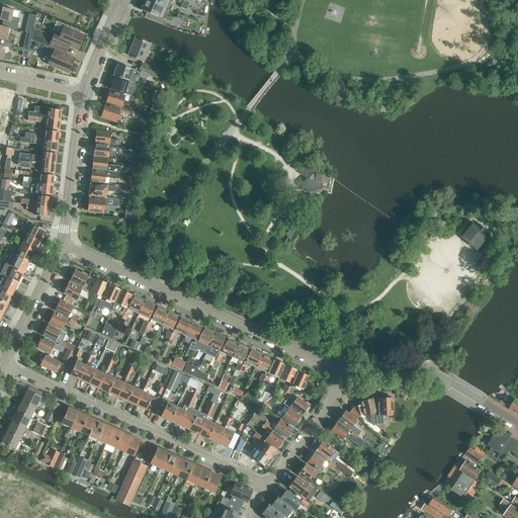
[(146,0),(144,0),(145,0),(141,10),(162,19),(167,9),(146,0)]
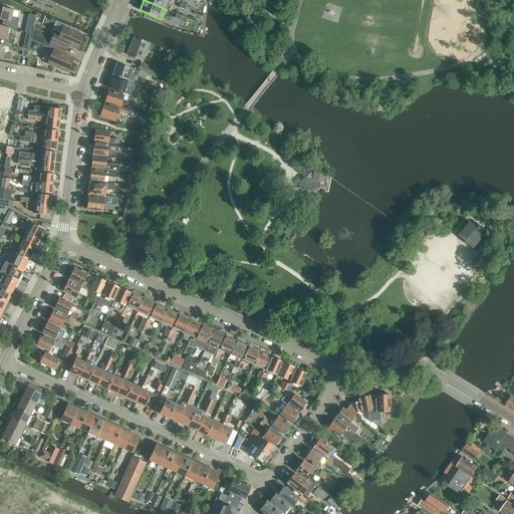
[(143,0),(144,0),(143,0),(145,0),(166,9),(169,0),(143,0)]
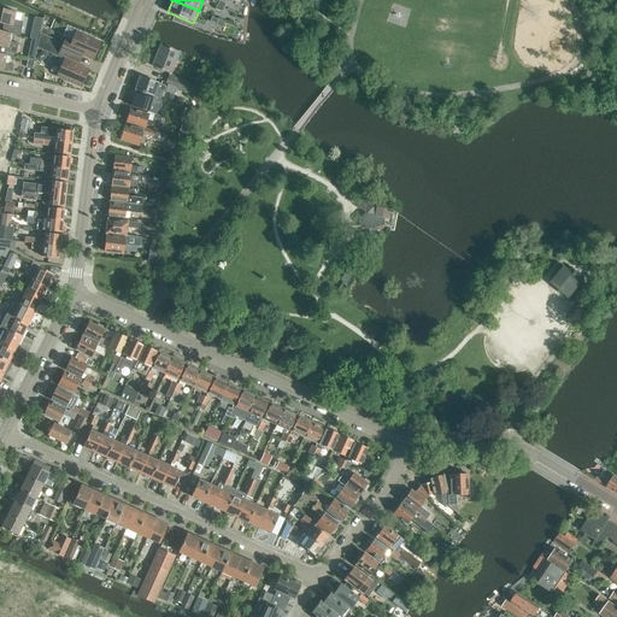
[(3,31),(1,33),(11,34),(11,35),(19,36),(23,22),(15,21),(16,12),(0,9),(0,23),(4,24),(3,31)]
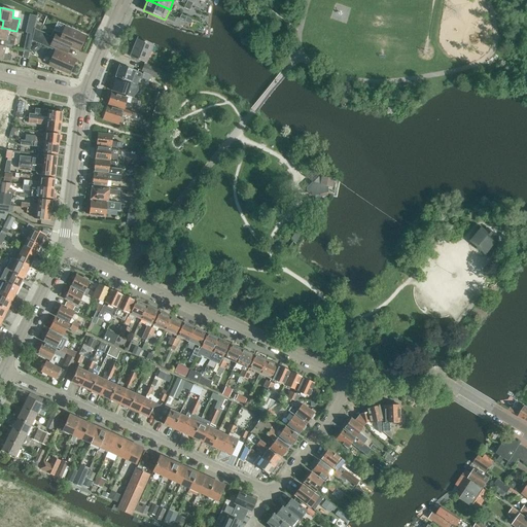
[(0,45),(6,47),(13,49),(15,37),(8,36),(9,30),(9,29),(1,28),(2,27),(0,26),(0,45)]
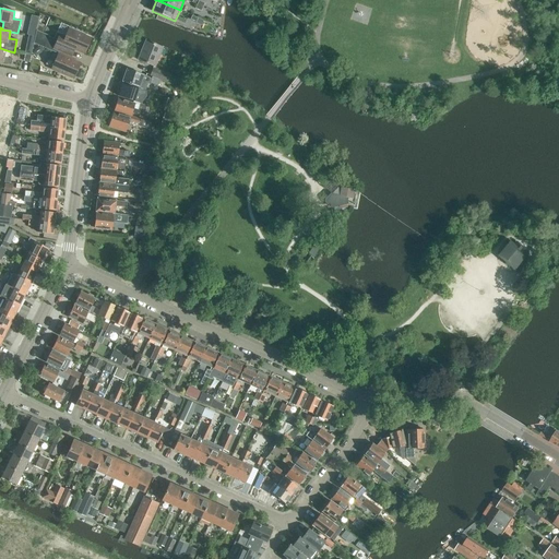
[(54,48),(68,55),(71,48),(84,54),(91,39),(69,30),(64,38),(59,36),(54,48)]
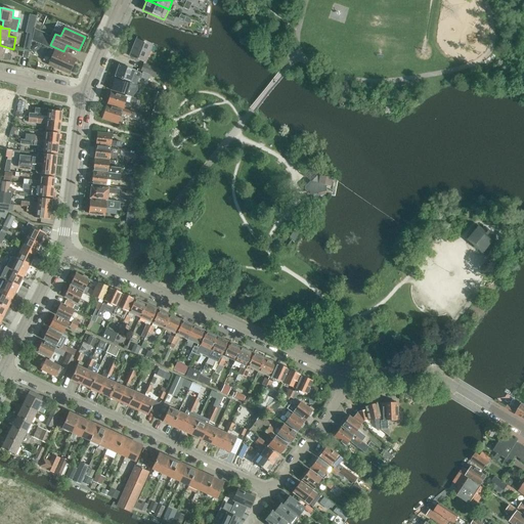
[(27,33),(23,51),(29,52),(32,41),(31,41),(32,34),(27,33)]
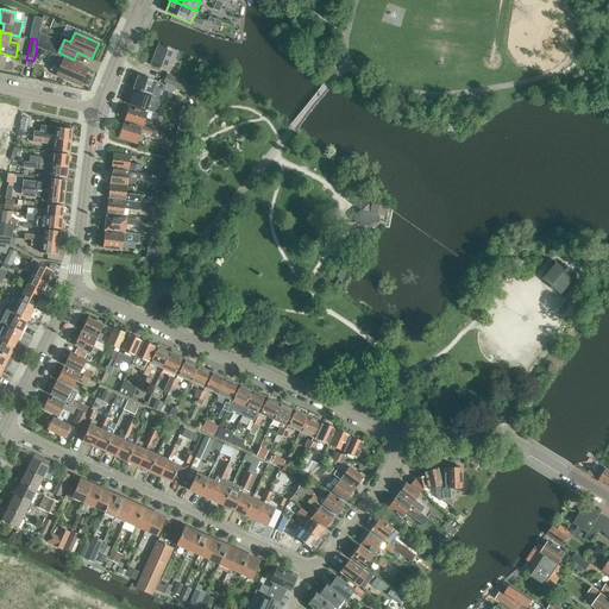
[(150,66),(168,73),(176,52),(158,45),(158,46),(156,46),(154,52),(156,54),(150,66)]
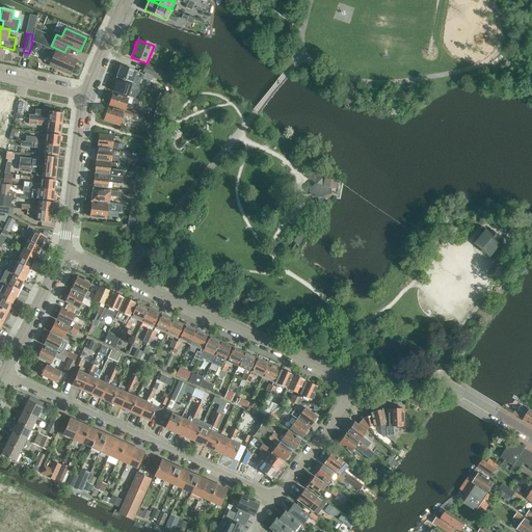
[(0,46),(0,59),(10,61),(11,56),(4,54),(5,48),(6,48),(0,46)]
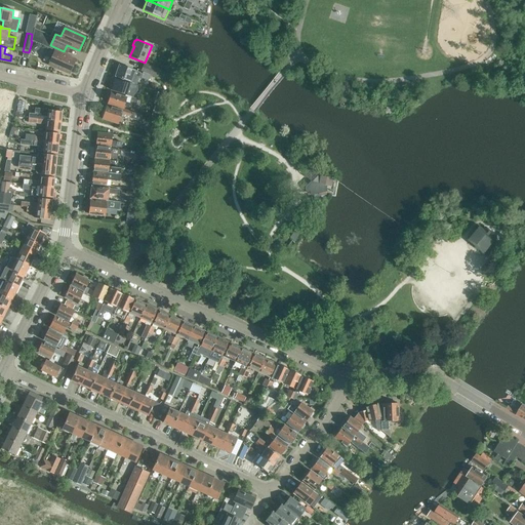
[(43,61),(49,64),(48,65),(70,74),(75,59),(54,50),(51,58),(45,56),(43,61)]
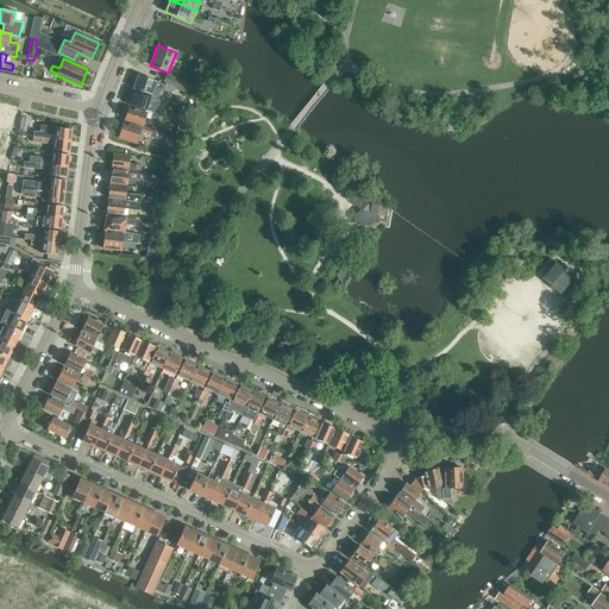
[(165,83),(165,85),(175,88),(175,87),(183,90),(187,83),(167,75),(163,82),(165,83)]
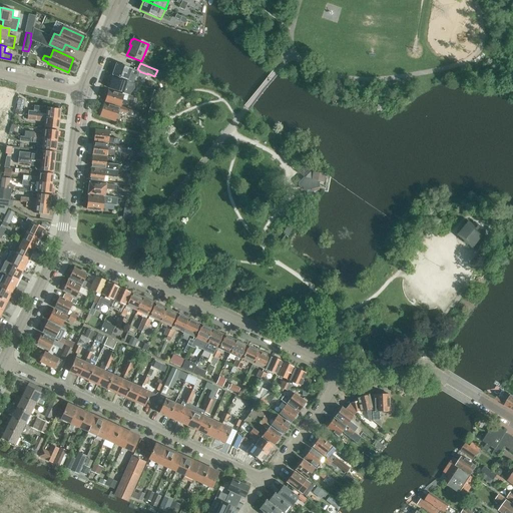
[(147,74),(139,71),(139,72),(137,72),(137,71),(116,64),(115,68),(114,68),(112,73),(113,73),(112,75),(133,82),(135,77),(137,76),(145,78),(147,74)]
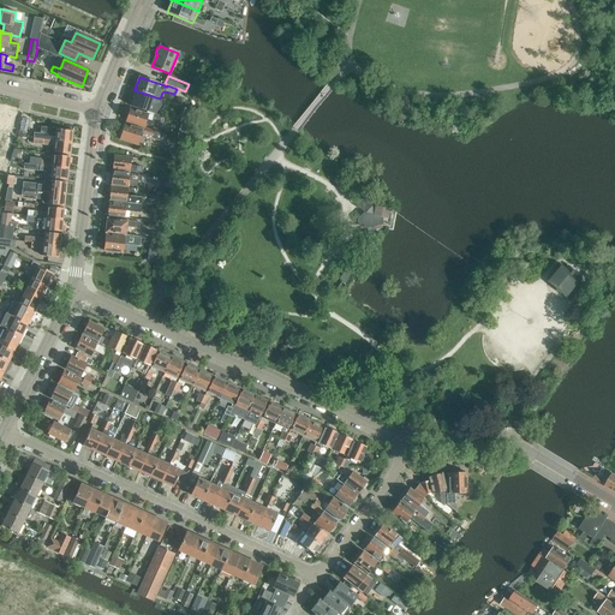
[(130,106),(154,114),(155,114),(155,112),(161,106),(160,101),(135,93),(132,99),(131,97),(130,103),(131,105),(130,106)]
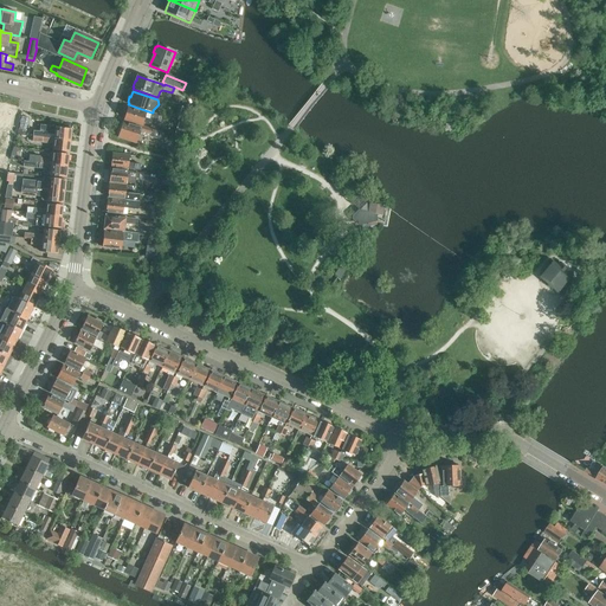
[(178,113),(184,115),(187,107),(181,104),(178,113)]
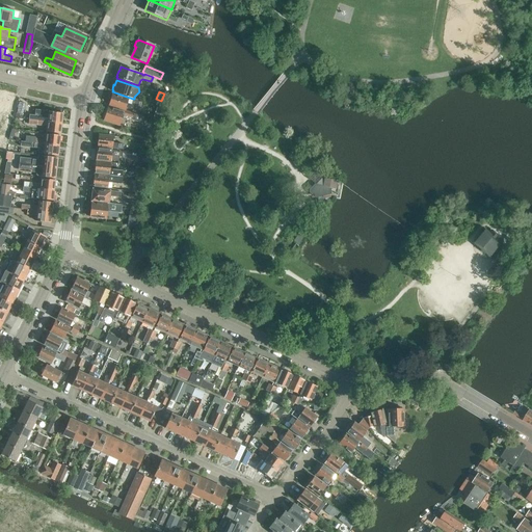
[(108,106),(124,110),(125,110),(129,99),(112,94),(110,99),(109,100),(108,103),(109,104),(108,106)]
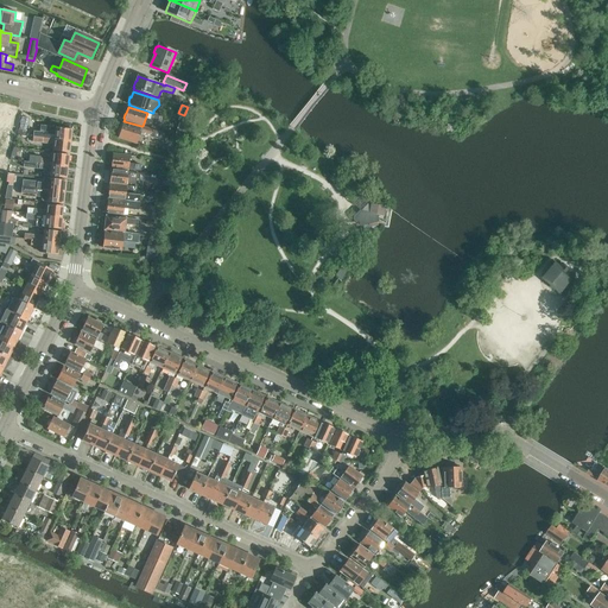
[(0,109),(0,127),(19,130),(20,112),(0,109)]
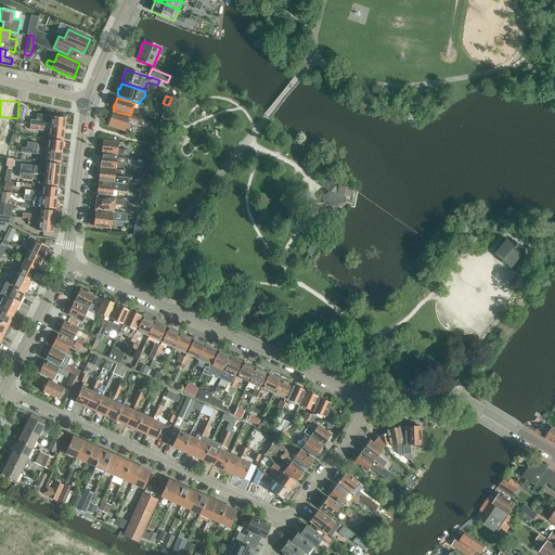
[(140,103),(139,103),(137,108),(145,112),(147,105),(140,103)]
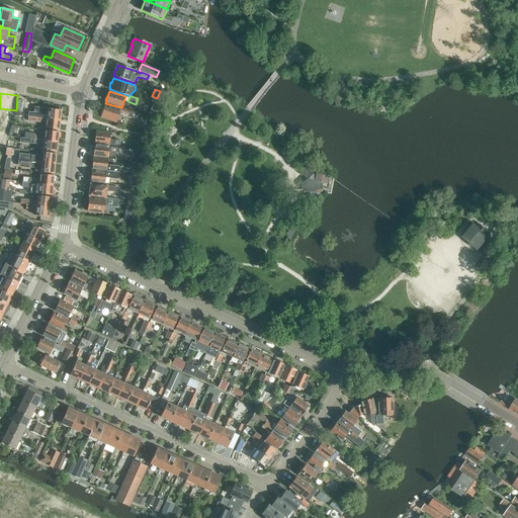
[(121,107),(120,107),(120,109),(105,105),(103,110),(101,111),(100,114),(101,115),(101,117),(116,122),(118,114),(123,115),(124,113),(127,114),(127,116),(136,119),(138,112),(121,107)]
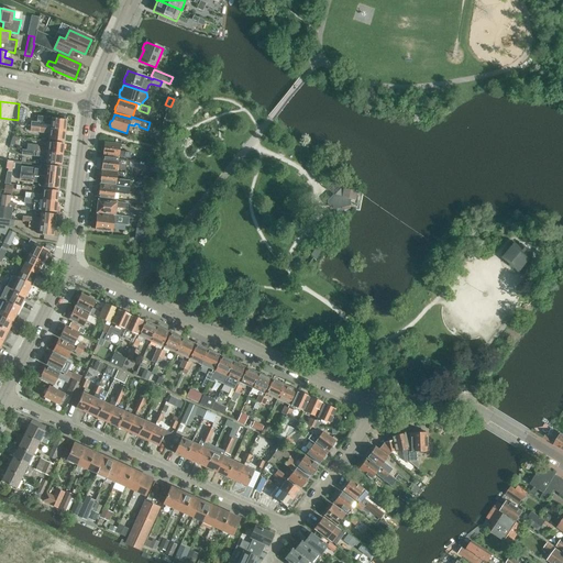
[(31,122),(31,127),(65,131),(67,120),(41,117),(40,123),(31,122)]
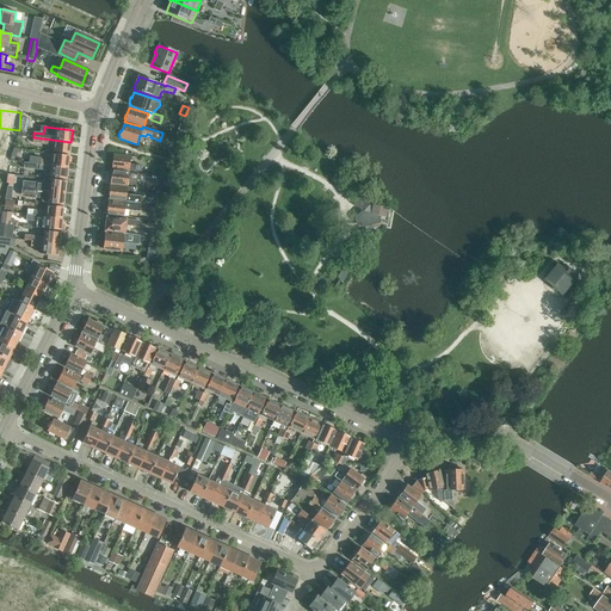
[(71,142),(34,137),(32,142),(54,144),(54,152),(69,154),(71,142)]
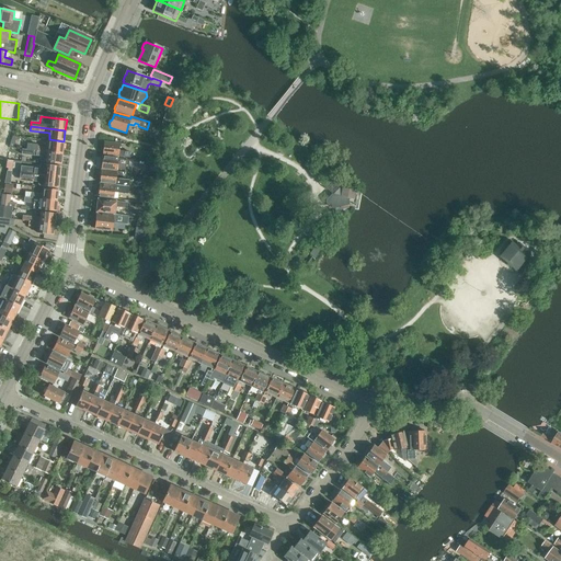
[(26,145),(25,149),(63,153),(64,142),(48,141),(48,147),(37,146),(26,145)]
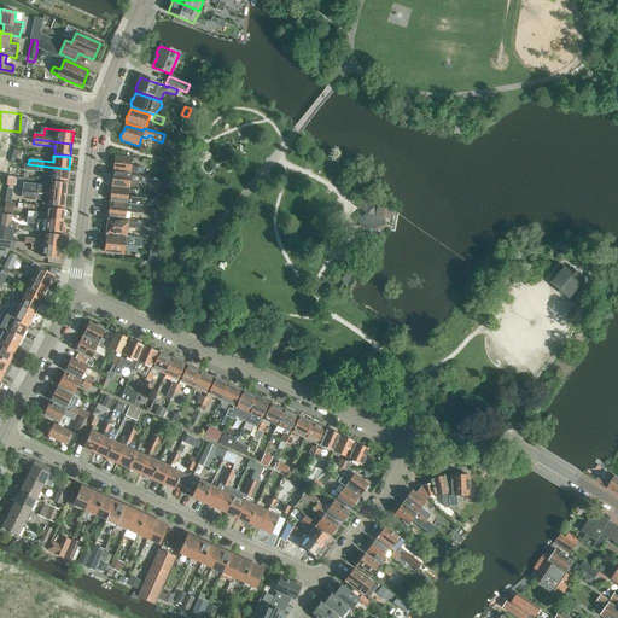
[(112,163),(114,164),(114,170),(143,174),(143,168),(132,167),(132,158),(115,156),(115,158),(112,159),(112,163)]
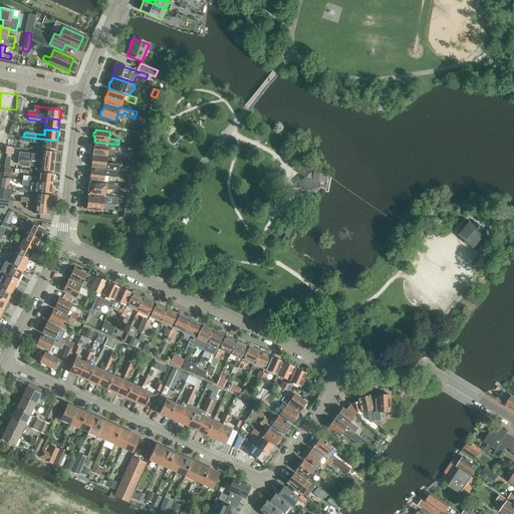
[(57,141),(23,137),(20,137),(19,142),(33,143),(37,143),(36,147),(37,148),(42,149),(42,150),(56,151),(57,141)]
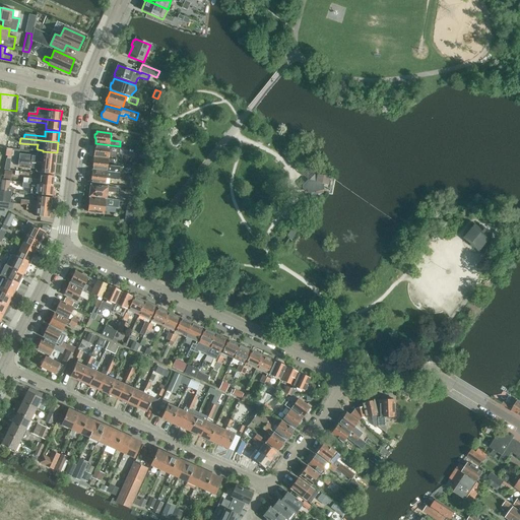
[(92,154),(93,155),(93,156),(109,158),(109,152),(119,153),(119,149),(110,147),(110,146),(94,145),(94,150),(92,151),(92,154)]
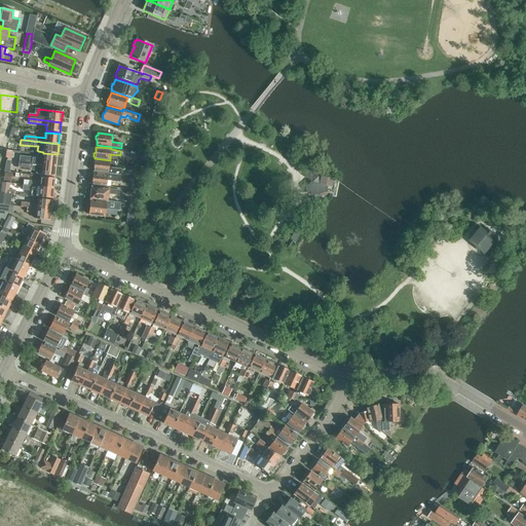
[(295,154),(301,162),(307,157),(301,149),(295,154)]
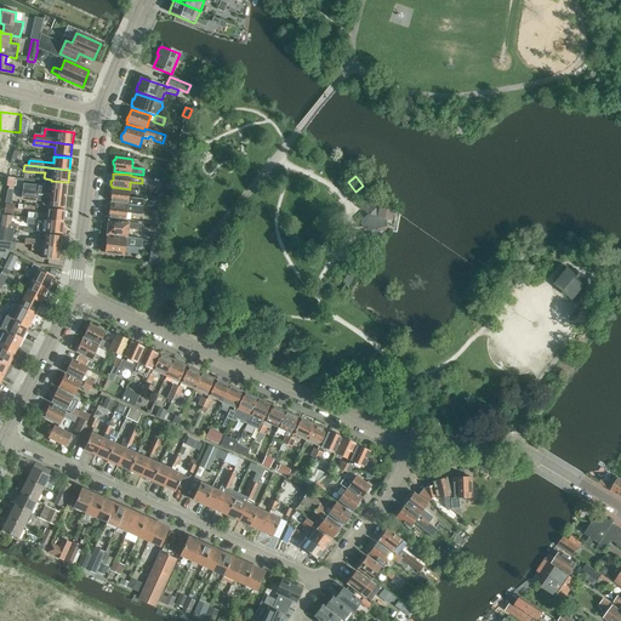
[(171,189),(170,197),(172,197),(174,191),(176,181),(167,180),(166,188),(171,189)]
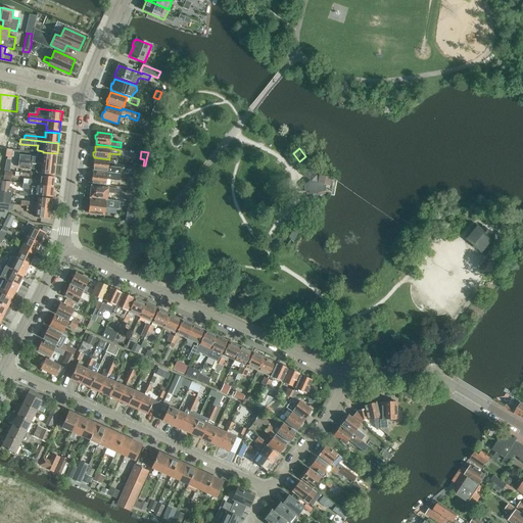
[(19,156),(19,161),(56,165),(57,155),(43,153),(42,159),(32,158),(32,157),(19,156)]
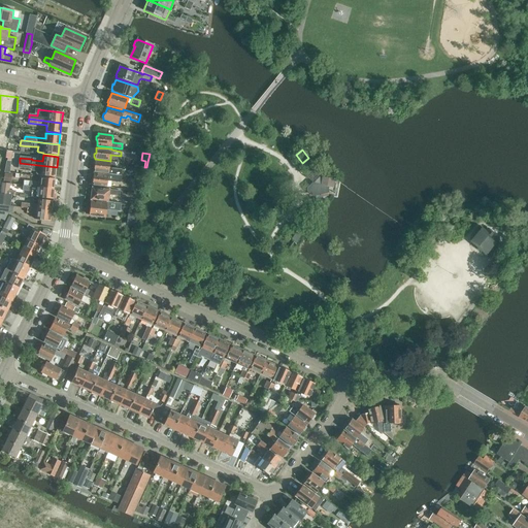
[(289,160),(294,166),(298,162),(293,156),(289,160)]
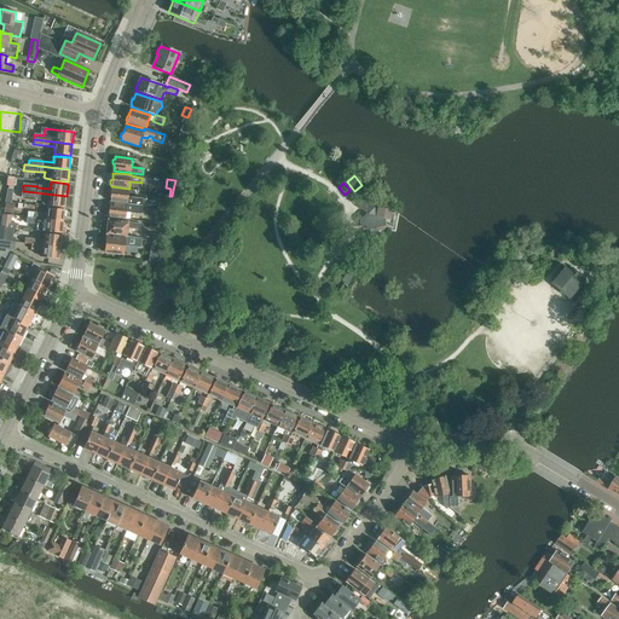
[(128,189),(111,187),(111,189),(109,190),(109,194),(110,196),(110,201),(127,203),(127,202),(129,203),(129,204),(142,206),(143,198),(128,197),(128,189)]
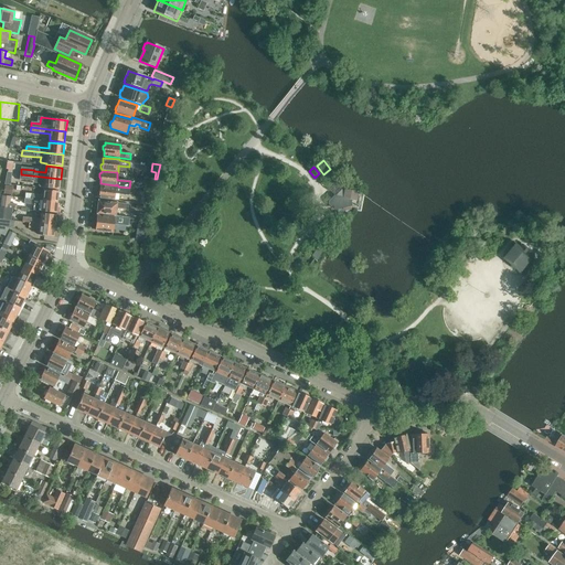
[(61,179),(21,174),(20,174),(20,179),(33,180),(39,181),(39,187),(44,187),(44,188),(59,190),(61,179)]
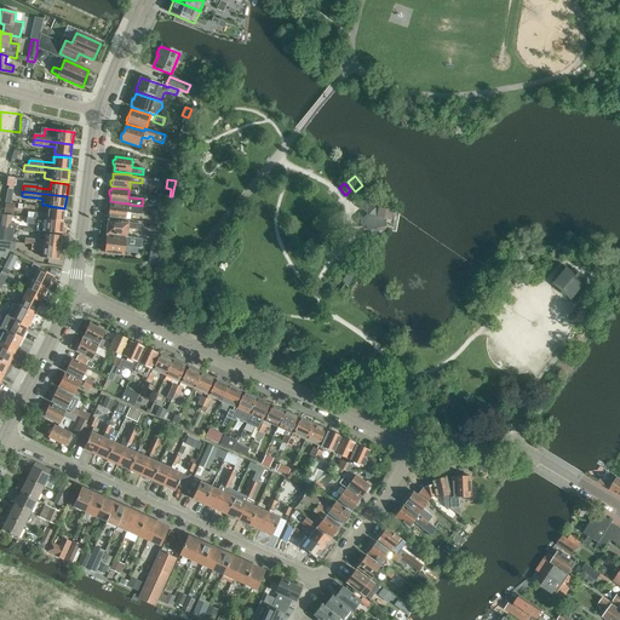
[(5,202),(3,212),(13,213),(15,204),(5,202)]
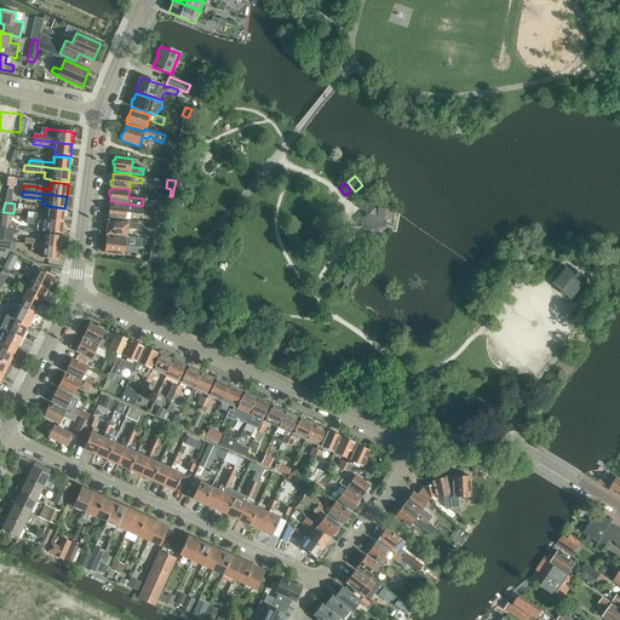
[(142,206),(130,205),(130,207),(127,207),(127,206),(110,204),(109,210),(107,211),(107,214),(108,217),(108,218),(126,220),(126,212),(141,213),(142,206)]
